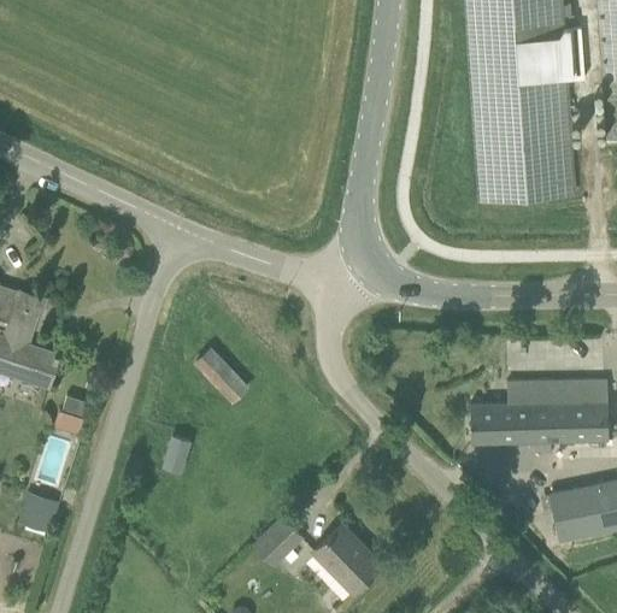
[(594,0),(606,142),(616,141),(616,0),(465,0),(480,205),(546,200),(574,198),(559,0),(594,0)]
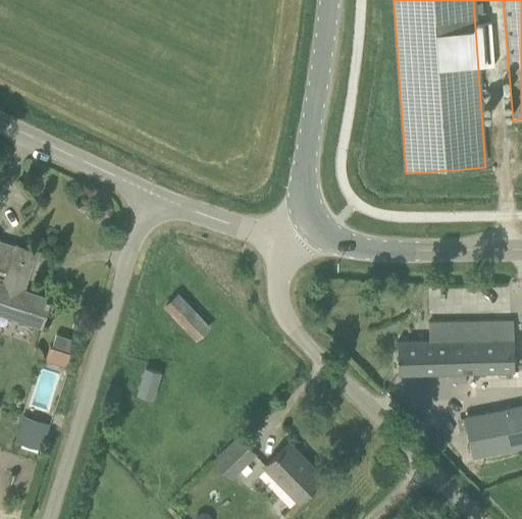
[(0,314),(41,328),(49,303),(23,294),(32,268),(34,269),(38,255),(0,243),(0,264),(9,268),(2,289),(0,287),(0,314)]
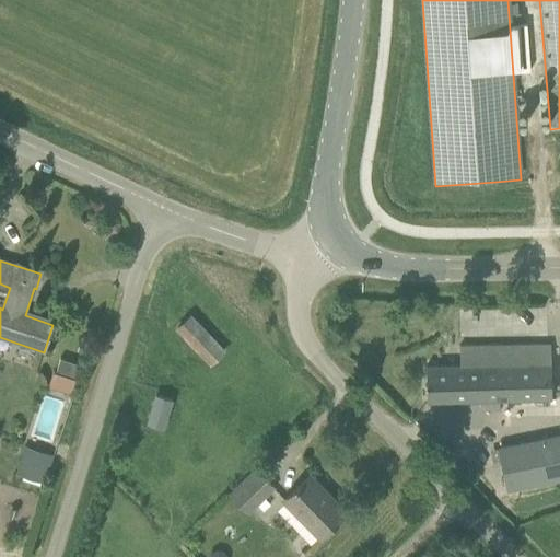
[(210,367),(224,354),(190,318),(177,332),(210,367)]
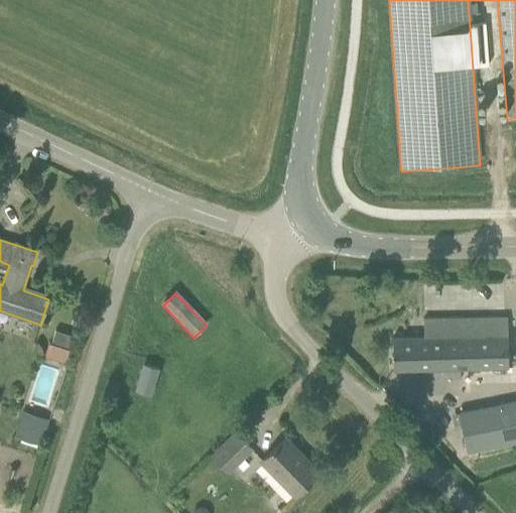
[(508,370),(507,340),(507,318),(423,321),(423,339),(392,340),(393,373),(508,370)]
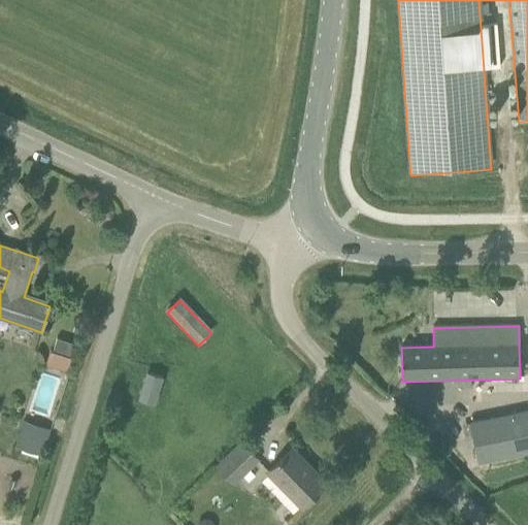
[(73,346),(57,340),(53,354),(69,359),(73,346)]
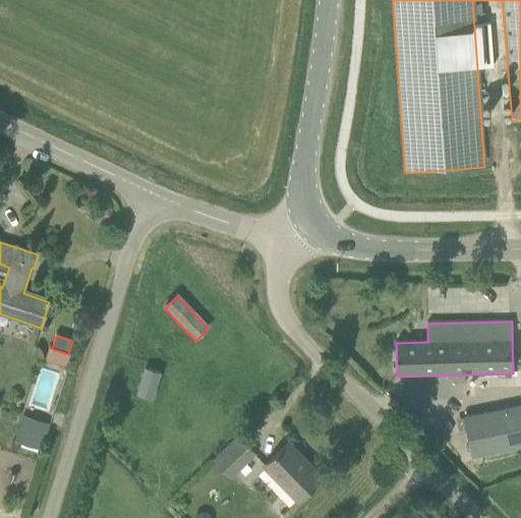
[(160,375),(145,369),(136,396),(152,401),(160,375)]
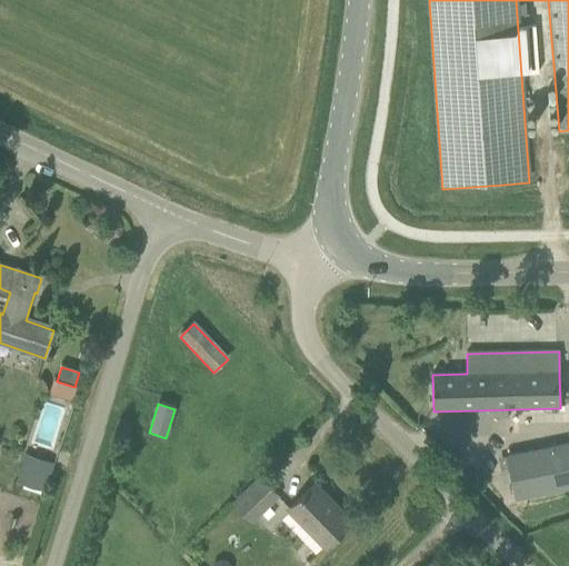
[(568,444),(507,456),(507,457),(516,500),(568,489),(568,444)]
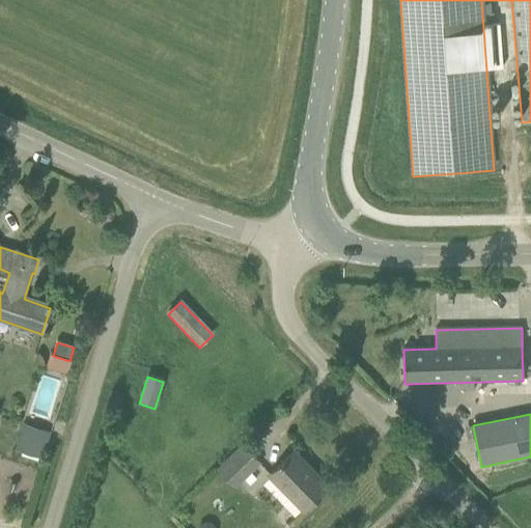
[(19,432),(12,451),(14,451),(39,460),(46,440),(19,432)]
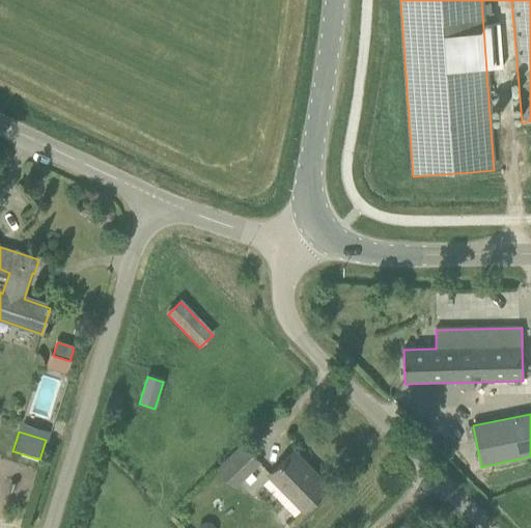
[(235,484),(258,464),(242,445),(219,467),(235,484)]
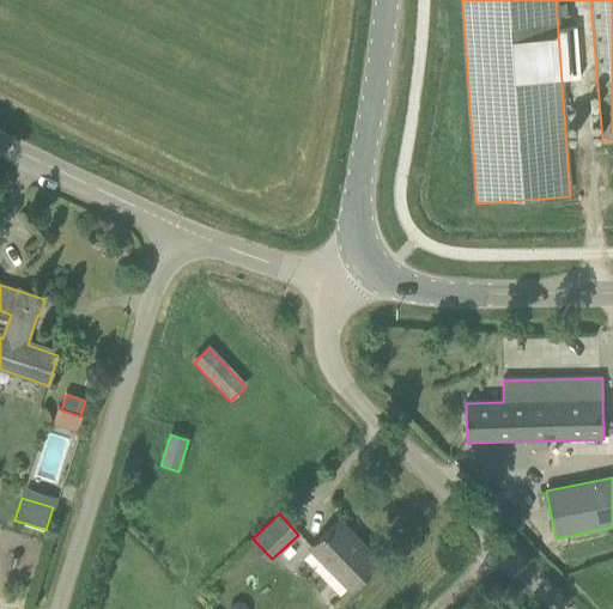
[(311,550),(333,573),(350,590),(377,564),(339,523),(311,550)]
